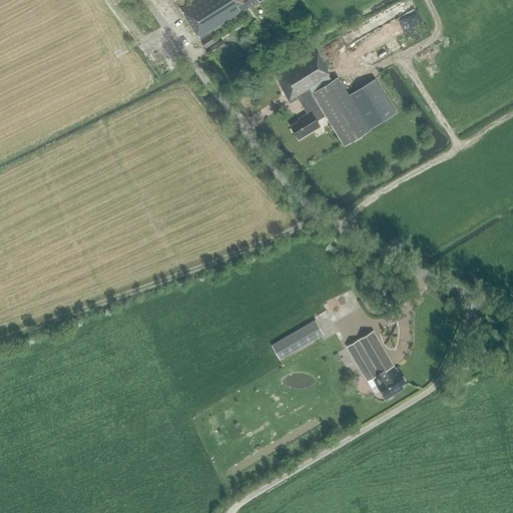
[(194,0),(189,4),(186,0),(172,0),(174,1),(176,0),(183,0),(187,5),(180,10),(199,40),(200,40),(205,48),(215,42),(210,34),(243,14),(242,11),(257,3),(262,0),(194,0)]
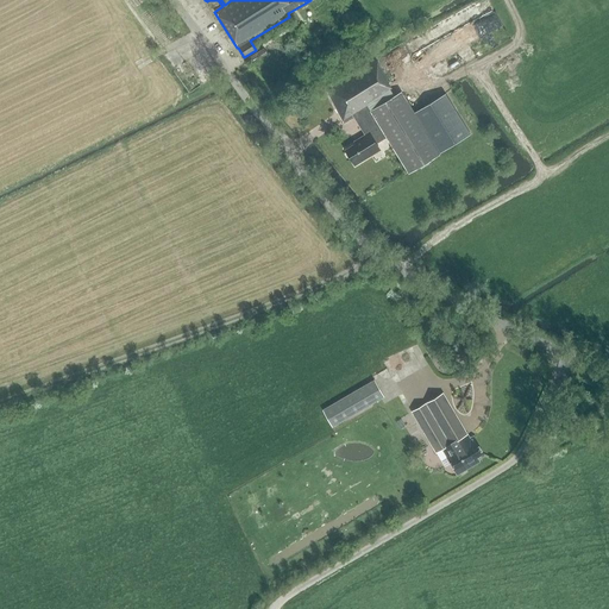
[(263,49),(248,58),(252,66),(268,56),(263,49)]
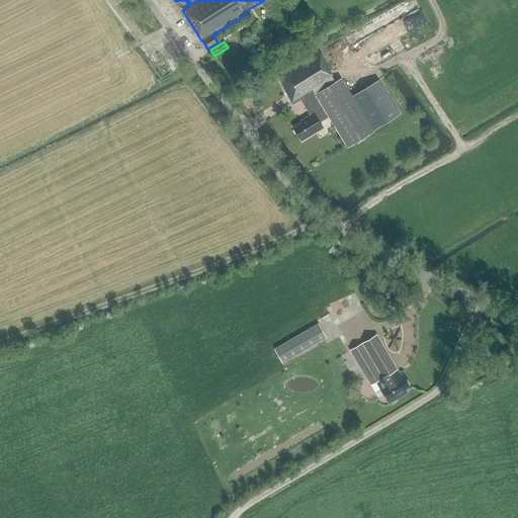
[(280,73),(282,76),(278,78),(292,105),(300,100),(310,115),(300,120),(301,123),(292,128),(293,131),(293,132),(295,135),(296,135),(300,142),(324,127),(320,122),(328,117),(348,149),(401,115),(378,81),(351,97),(341,80),(315,95),(314,92),(335,80),(320,50),(280,73)]
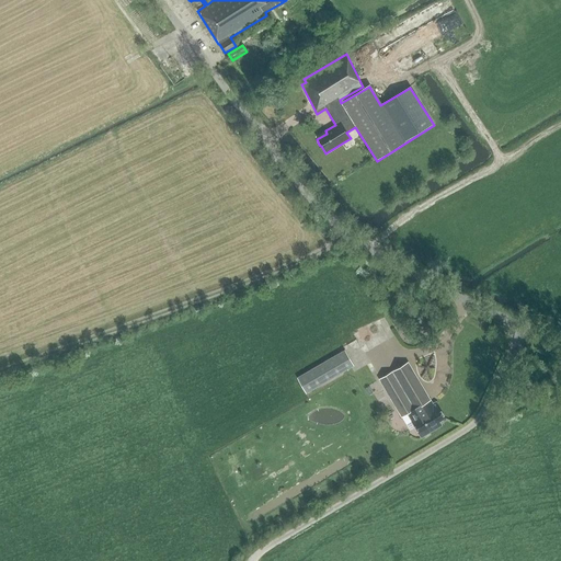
[(427,330),(424,324),(418,329),(421,334),(427,330)]
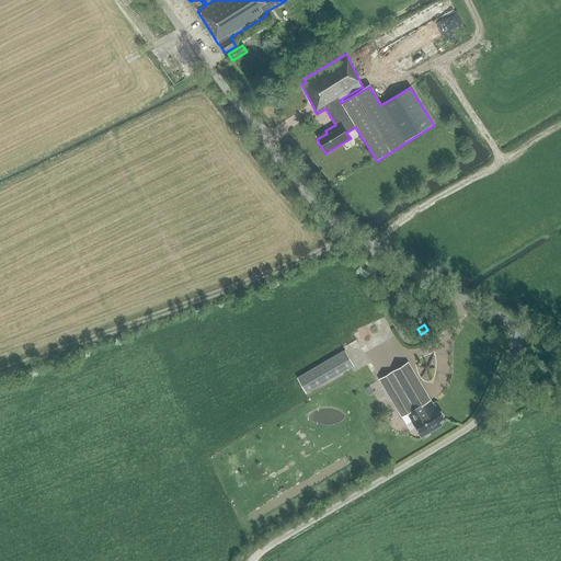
[(344,350),(297,377),(306,393),(354,366),(344,350)]
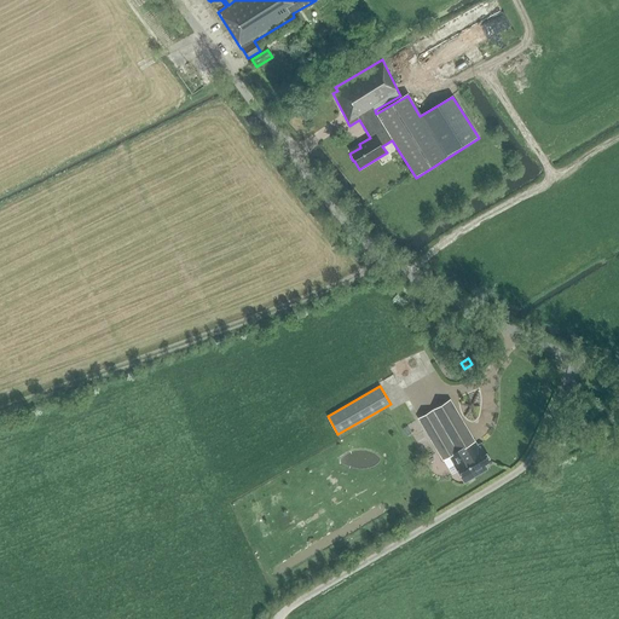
[(481,444),(478,446),(450,400),(418,420),(443,461),(450,456),(466,482),(487,469),(485,467),(492,462),(481,444)]
